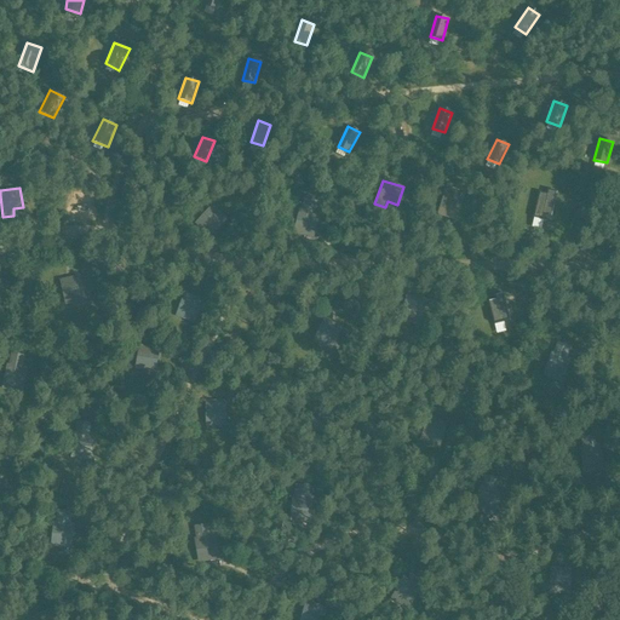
[(554,211),(557,194),(537,189),(532,213),(543,216),(544,208),(554,211)]
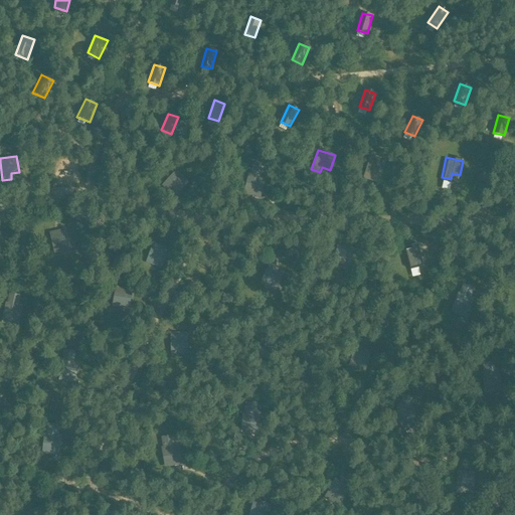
[(370,158),(365,179),(378,183),(383,165),(378,164),(379,161),(370,158)]
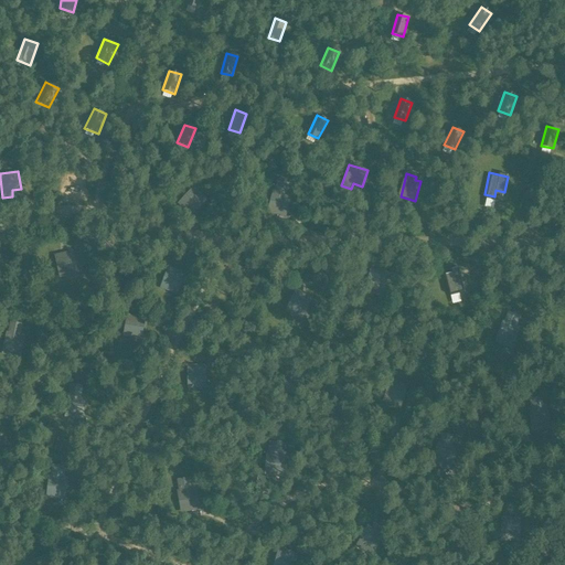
[(287,193),(289,182),(277,180),(274,191),(273,190),(267,213),(277,215),(278,209),(287,211),(291,194),(287,193)]
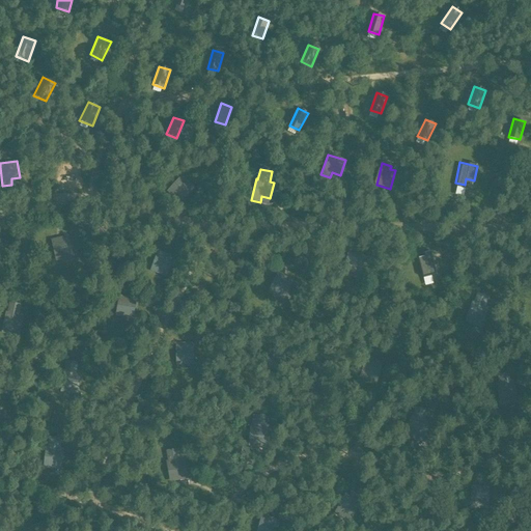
[(184,199),(195,188),(182,175),(167,192),(174,198),(178,194),(184,199)]
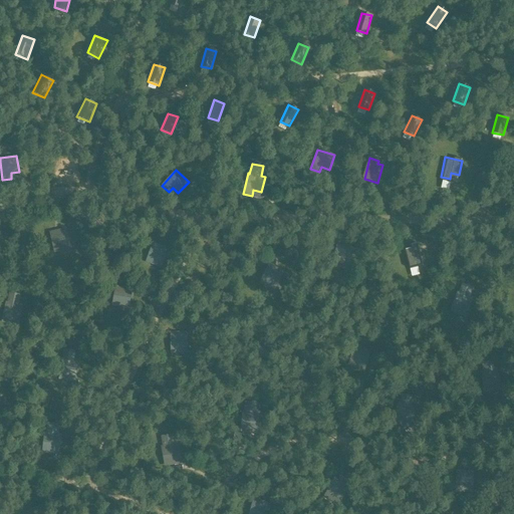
[(54,253),(63,251),(61,246),(70,244),(66,229),(49,232),(54,253)]
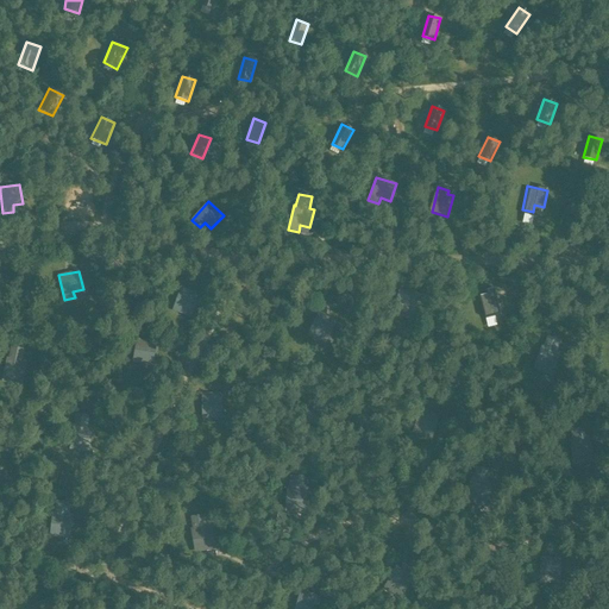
[(194,312),(201,295),(181,288),(171,311),(182,315),(184,308),(194,312)]
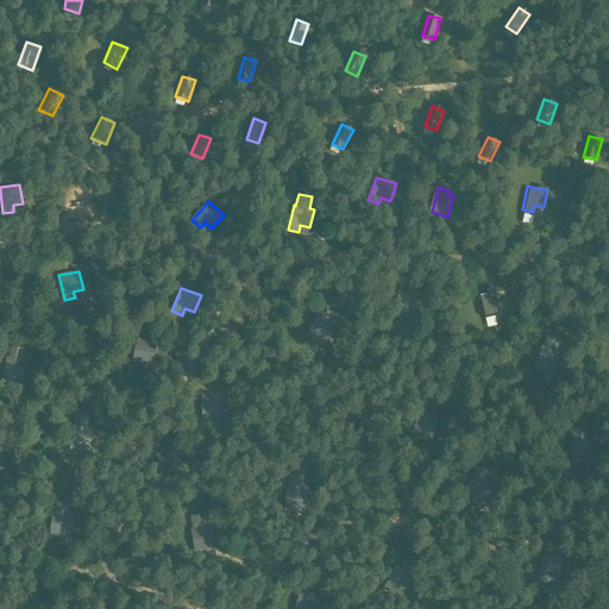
[(330,338),(337,322),(318,313),(307,337),(316,340),(320,334),(330,338)]
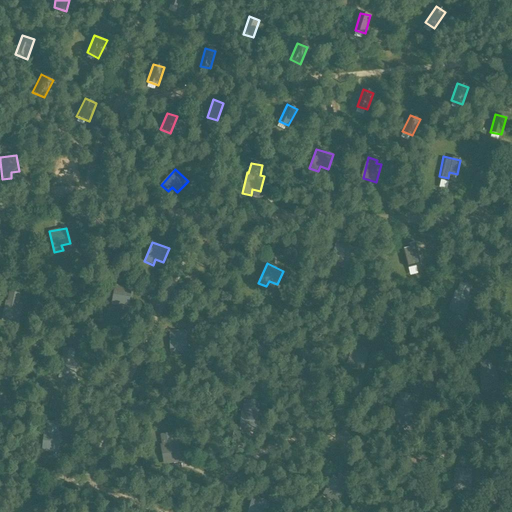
[(467,295),(471,286),(460,282),(457,291),(456,291),(448,310),(456,314),(458,308),(466,311),(471,297),(467,295)]
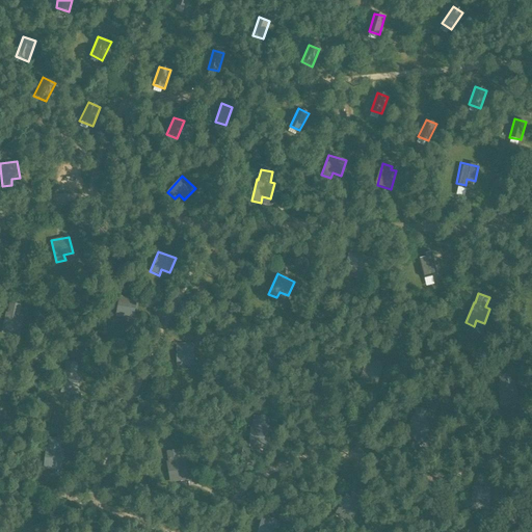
[(135,315),(137,299),(120,295),(115,317),(126,319),(127,313),(135,315)]
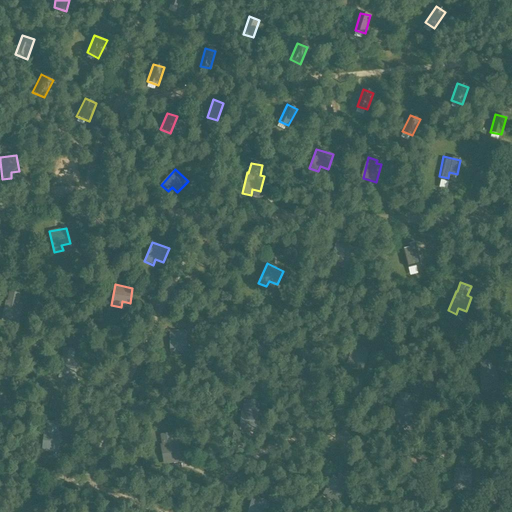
[(18,303),(20,294),(9,291),(7,301),(5,301),(1,322),(11,323),(12,317),(20,319),(23,304),(18,303)]
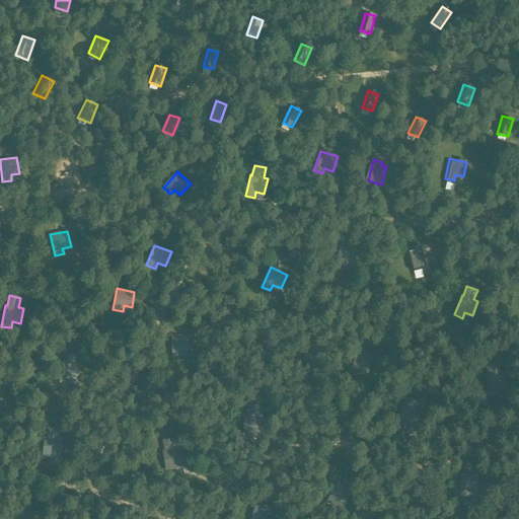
[(181,357),(181,352),(190,352),(190,336),(171,336),(171,357),(181,357)]
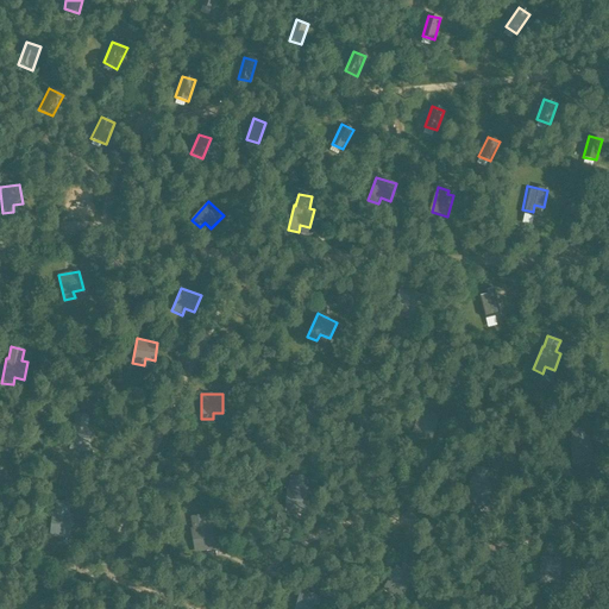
[(434,432),(439,415),(420,409),(413,433),(422,437),(425,429),(434,432)]
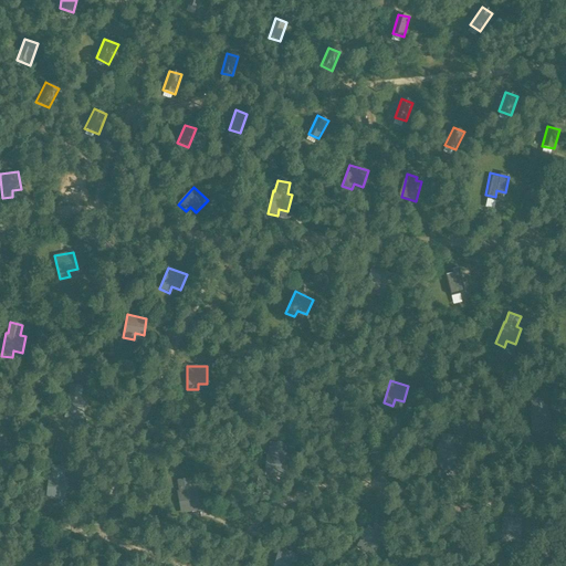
[(81,397),(83,386),(70,385),(69,396),(67,396),(64,418),(74,419),(75,412),(84,413),(86,398),(81,397)]
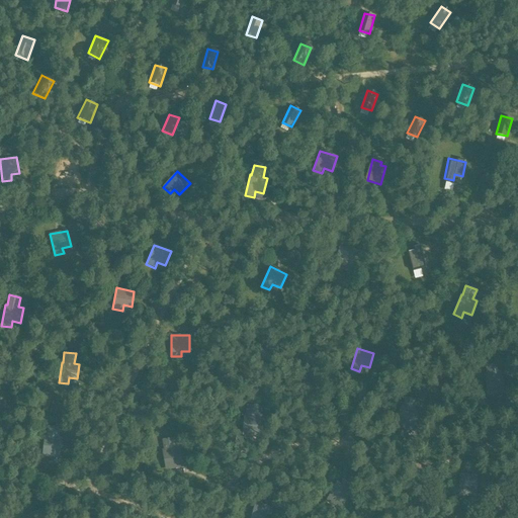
[(258,415),(259,406),(247,405),(246,414),(244,414),(242,435),(252,436),(252,430),(260,431),(262,416),(258,415)]
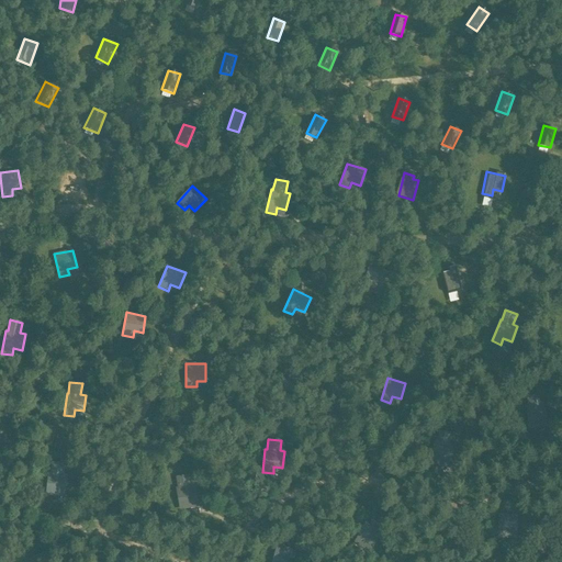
[(63,474),(64,463),(52,461),(51,472),(48,472),(46,495),(56,496),(57,490),(66,491),(68,474),(63,474)]
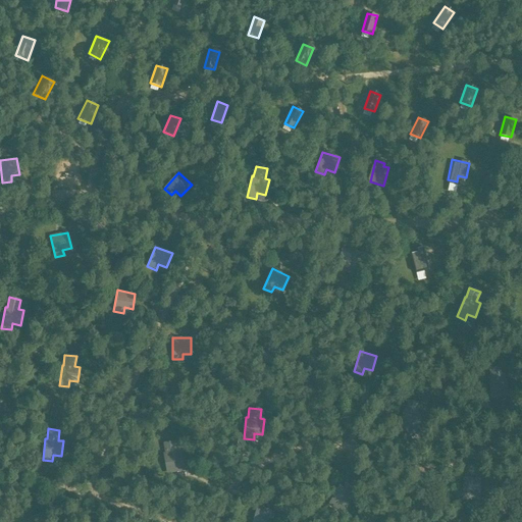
[(176,451),(175,441),(163,444),(165,453),(163,453),(166,474),(176,473),(175,467),(184,466),(181,450),(176,451)]
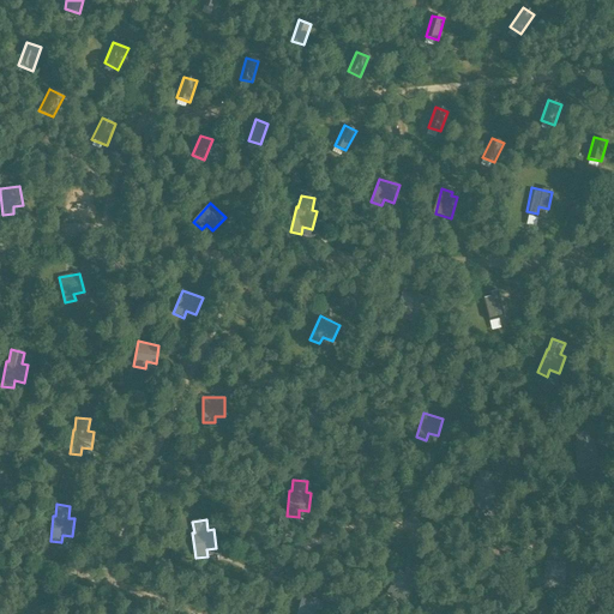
[(565,582),(566,564),(546,563),(545,588),(555,589),(555,582),(565,582)]
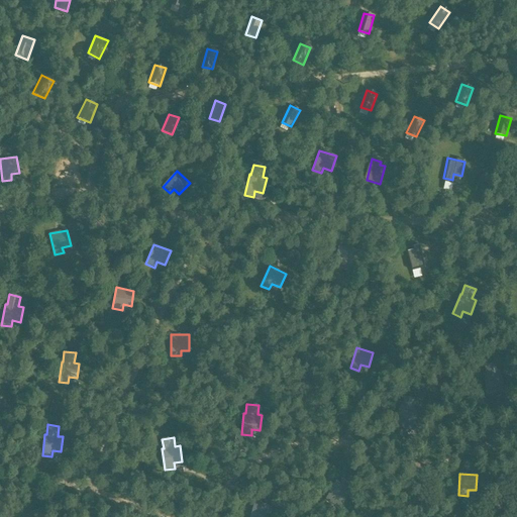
[(344,503),(350,490),(335,481),(325,500),(333,504),(336,499),(344,503)]
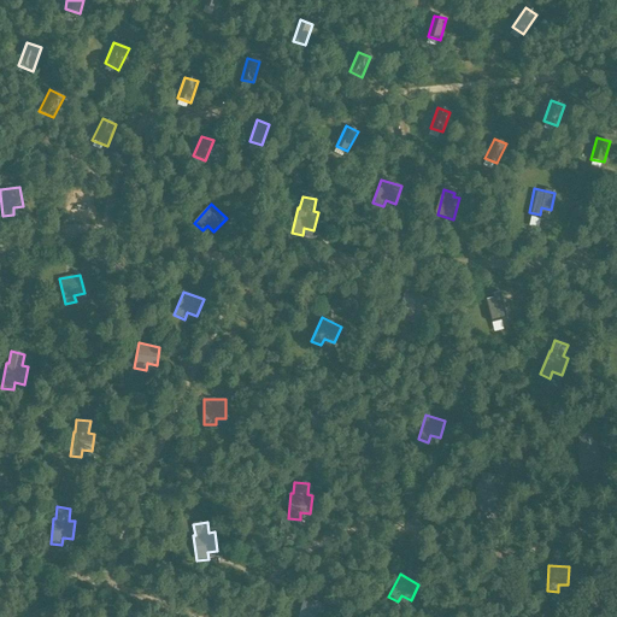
[(321,616),(324,604),(304,599),(299,616),(321,616)]
